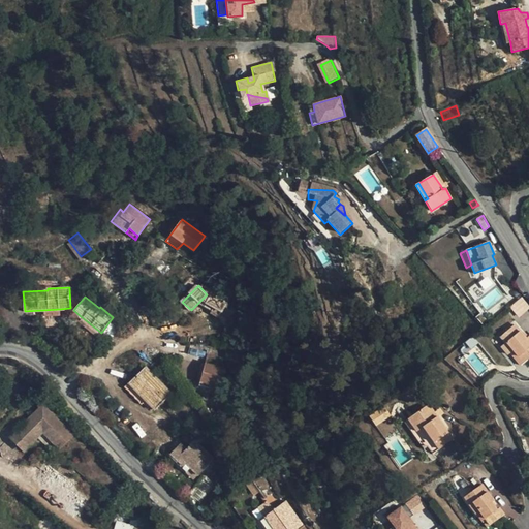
[(528,305),(522,297),(509,306),(519,316),(528,307),(528,305)]
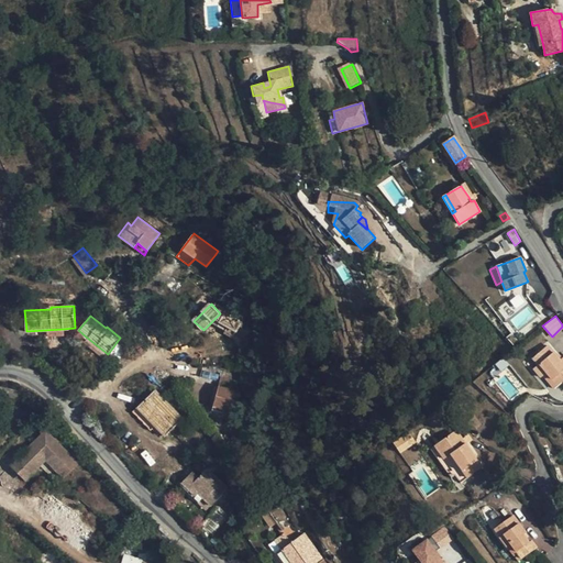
[(105,357),(108,354),(87,338),(85,341),(105,357)]
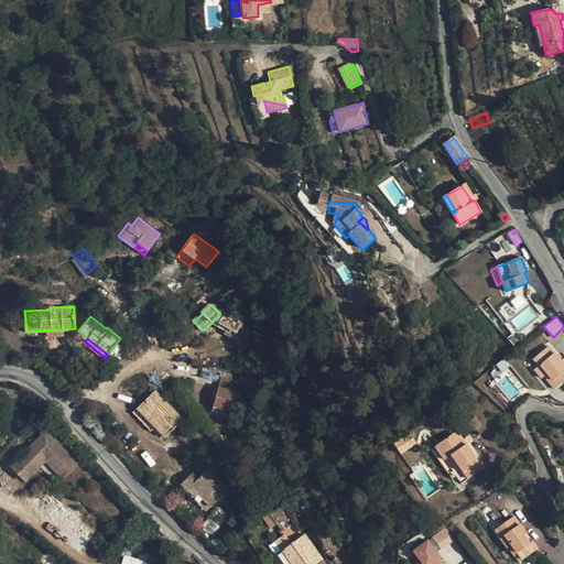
[(542,378),(543,377),(546,375),(552,381),(555,378),(560,384),(563,381),(563,357),(561,360),(549,347),(533,359),(539,366),(534,369),(542,378)]
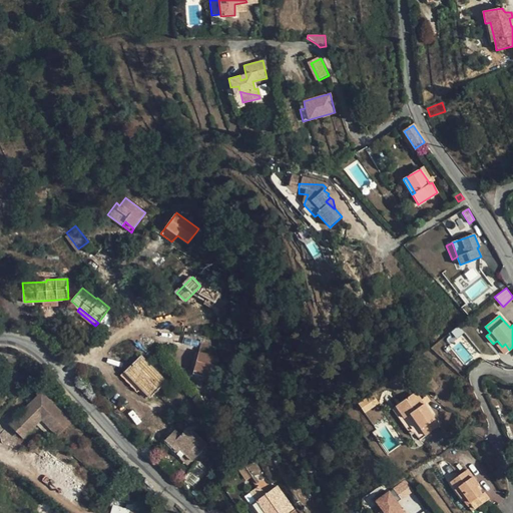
[(68,325),(65,328),(73,338),(76,336),(68,325)]
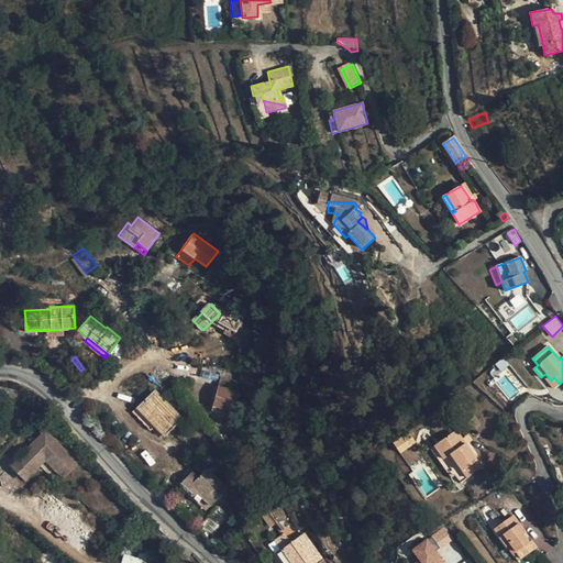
[(69,379),(80,371),(72,360),(61,368),(69,379)]
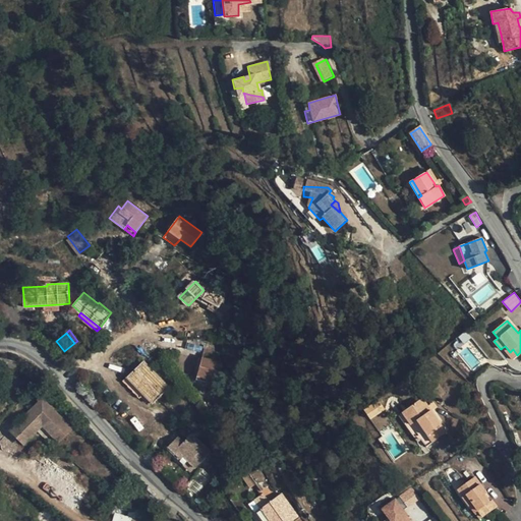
[(512,360),(517,355),(513,349),(510,352),(505,346),(502,348),(512,360)]
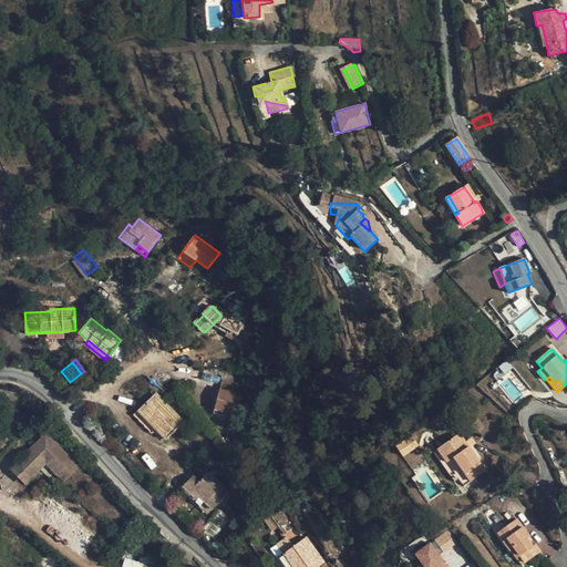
[(223,380),(216,408),(226,410),(238,413),(244,394),(235,392),(237,384),(223,380)]
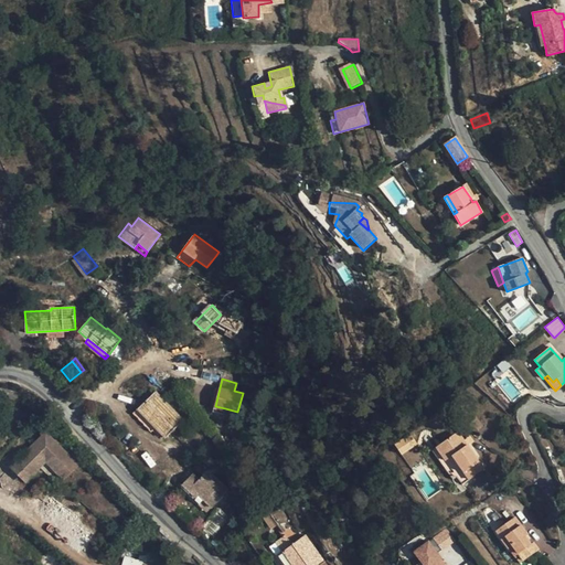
[(168,436),(184,419),(158,390),(136,411),(153,429),(156,428),(164,436),(167,434),(168,436)]
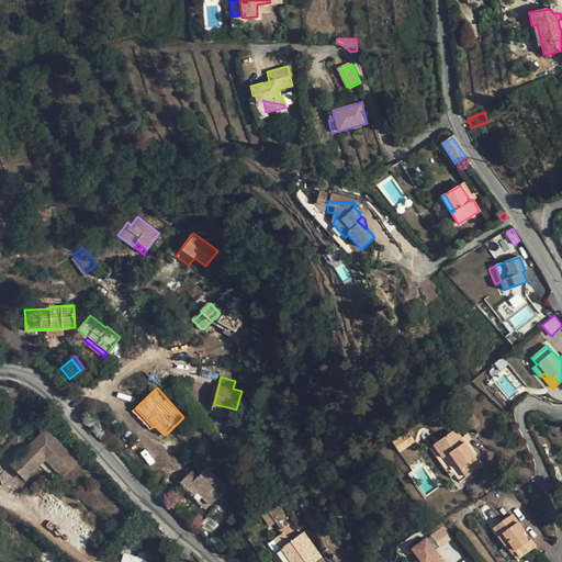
[(236,409),(232,423),(239,425),(249,393),(242,391),(236,409)]
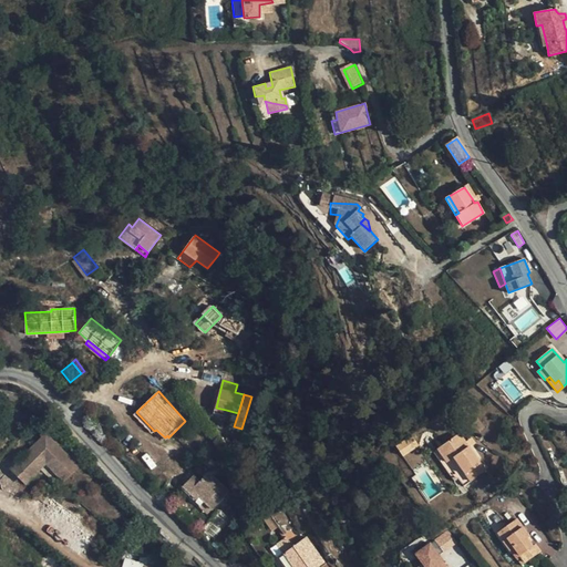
[(442,446),(451,459),(453,457),(471,482),(485,471),(459,433),(442,446)]
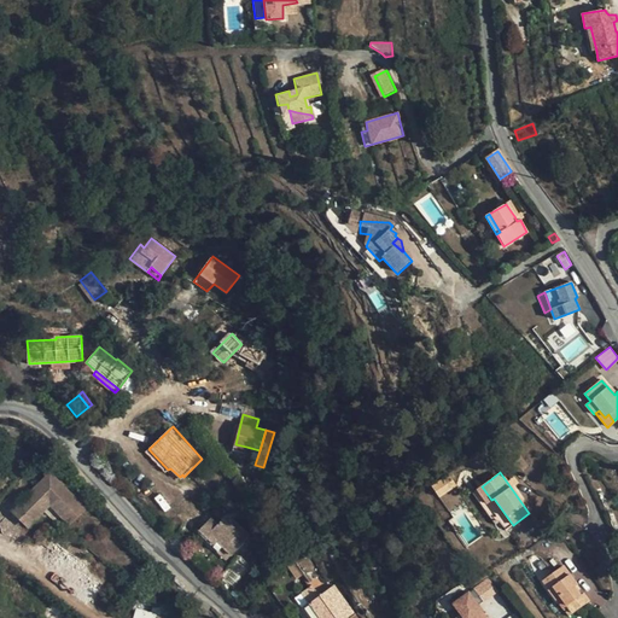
[(50,474),(17,506),(33,522),(44,512),(50,506),(62,519),(79,505),(68,491),(50,474)]
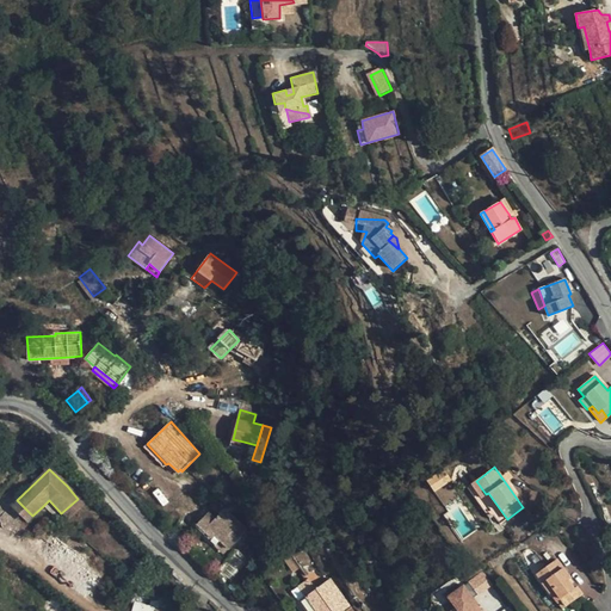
[(433,491),(451,481),(445,470),(427,479),(433,491)]
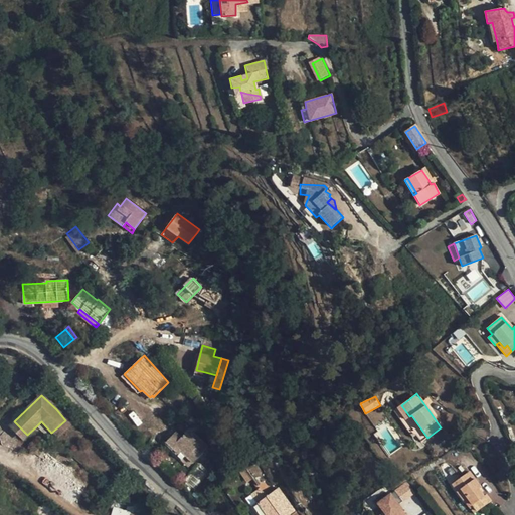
[(404,420),(409,416),(401,405),(396,408),(404,420)]
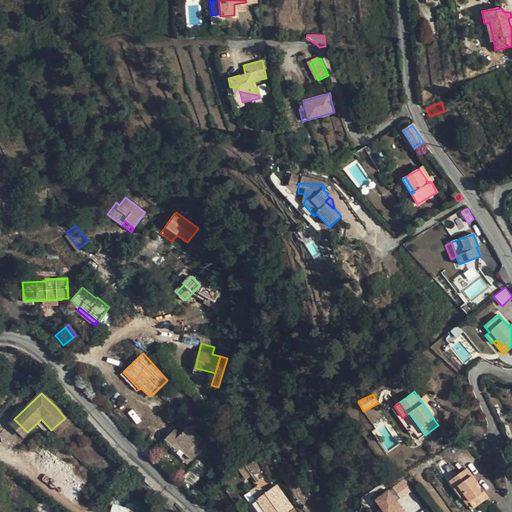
[(23,436),(27,432),(14,419),(10,423),(23,436)]
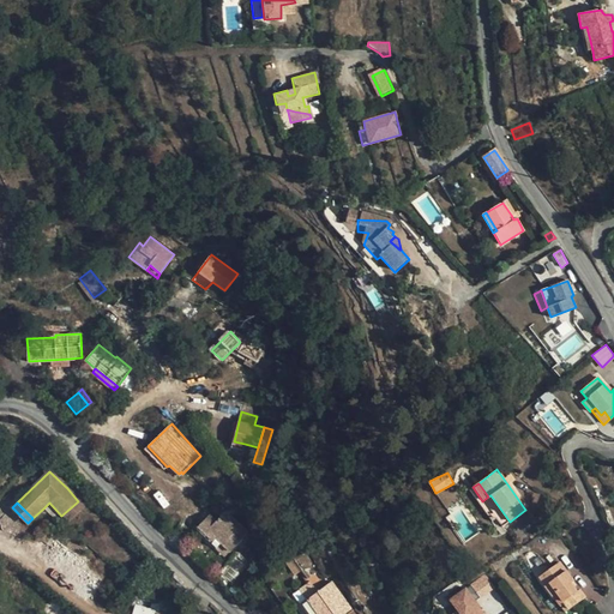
[(59,515),(61,516),(49,503),(43,509),(52,517),(53,516),(55,515),(59,515)]
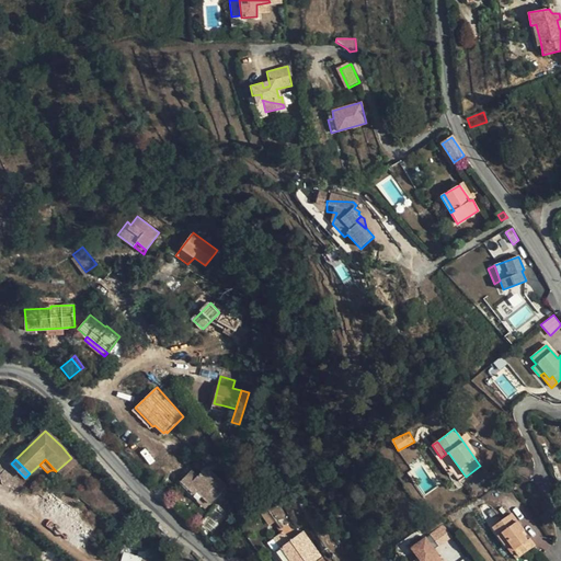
[(191,483),(210,504),(227,488),(207,467),(198,476),(192,470),(180,482),(185,489),(191,483)]
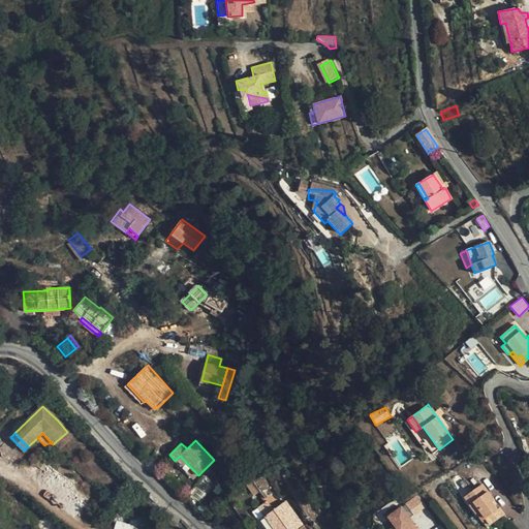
[(193,479),(198,475),(180,456),(175,461),(193,479)]
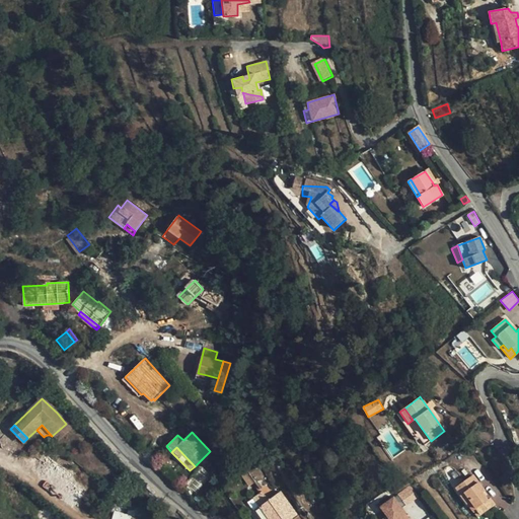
[(52,477),(51,479),(63,488),(60,492),(75,503),(85,489),(70,478),(73,473),(48,456),(40,469),(52,477)]
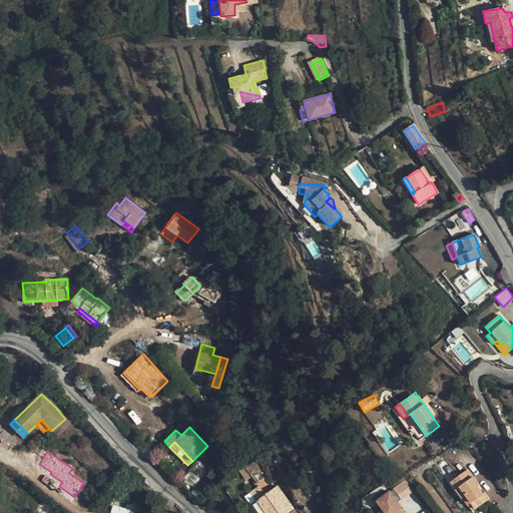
[(48,476),(50,474),(51,472),(39,464),(36,468),(48,476)]
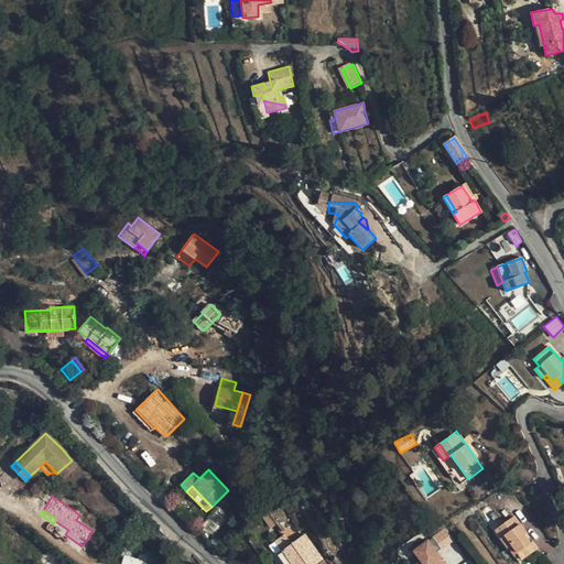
[(271,527),(277,523),(270,512),(263,516),(271,527)]
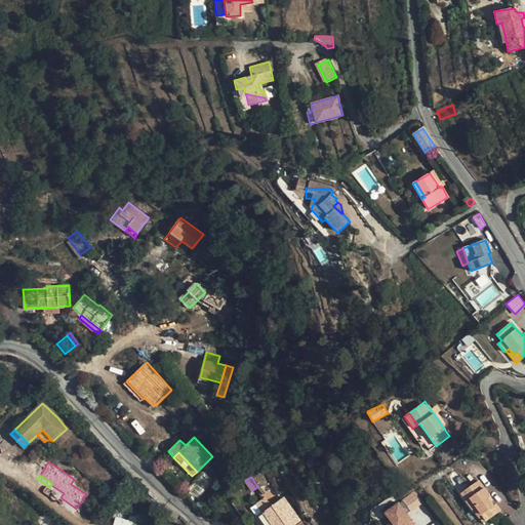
[(479,482),(461,494),(483,524),(500,512),(495,505),(493,507),(488,499),(490,497),(479,482)]
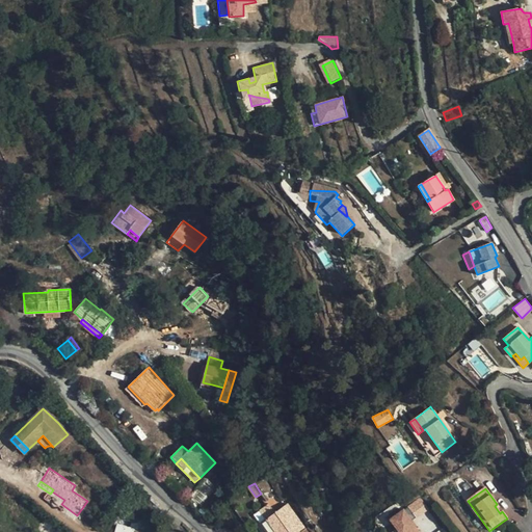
[(422,499),(408,504),(414,517),(427,512),(422,499)]
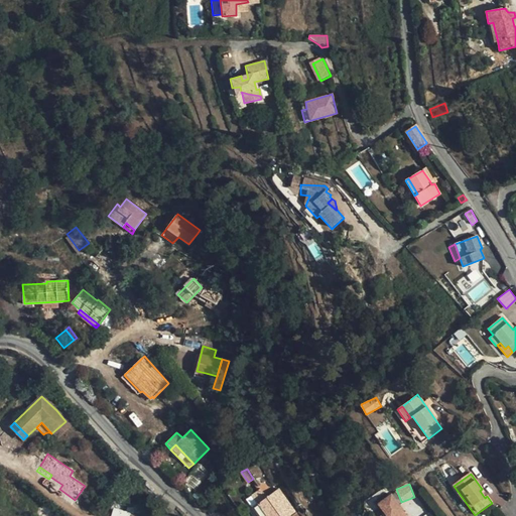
[(260,489),(252,495),(257,504),(252,508),(257,515),(298,515),(279,489),(266,497),(260,489)]
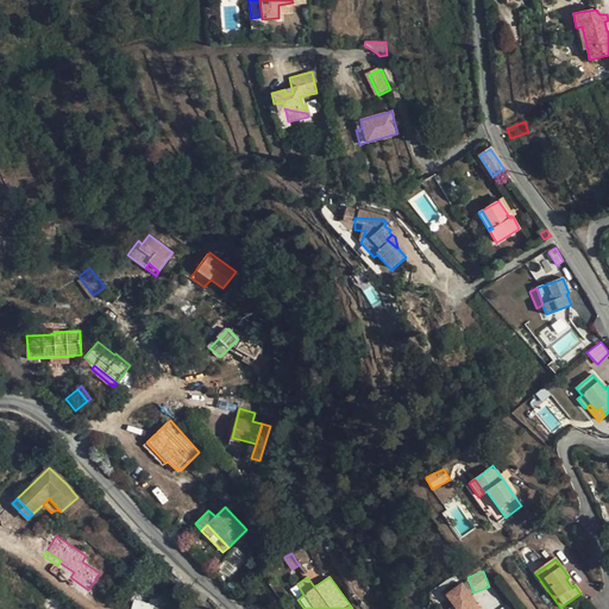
[(452,607),(450,608),(481,608),(464,582),(444,594),(452,607)]
